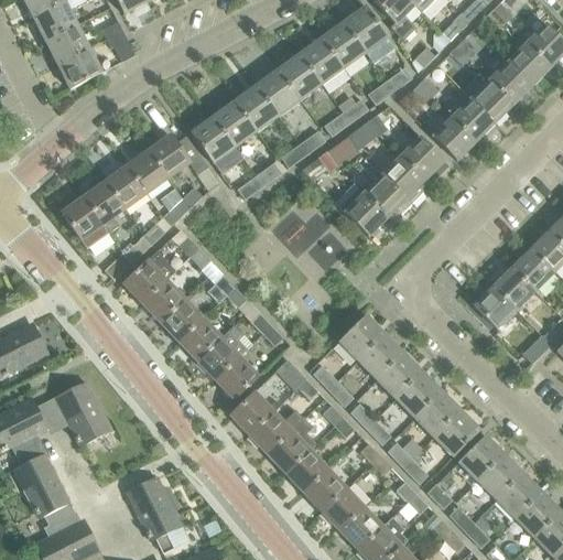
[(24,0),(33,17),(65,0),(24,0)]
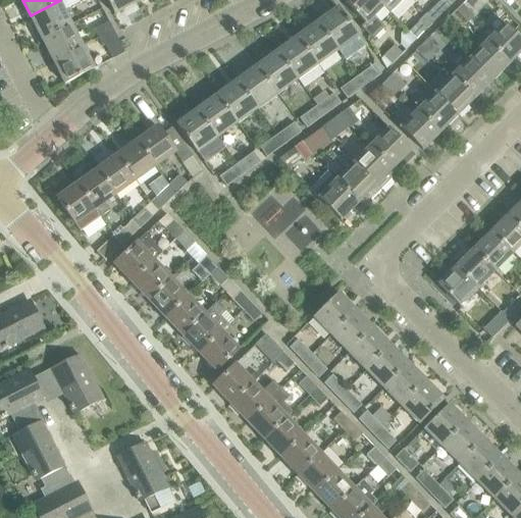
[(31,15),(42,38),(71,22),(60,0),(31,15)]
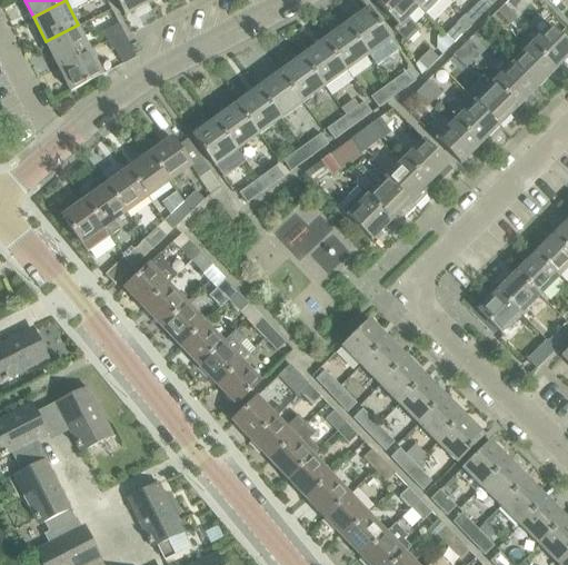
[(125,13),(150,1),(149,0),(118,0),(125,13)]
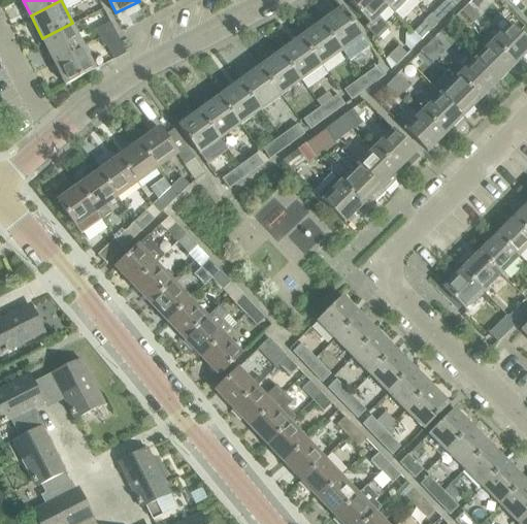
[(380,13),(388,4),(384,0),(349,0),(368,21),(365,24),(377,36),(390,24),(380,13)]
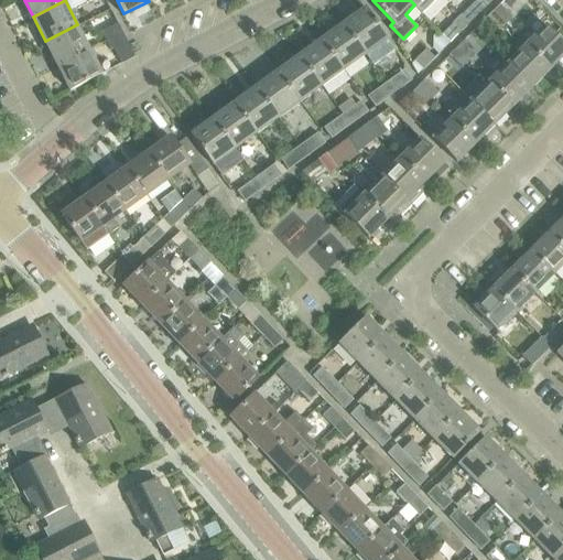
[(410,0),(414,4),(421,11),(431,0),(410,0)]
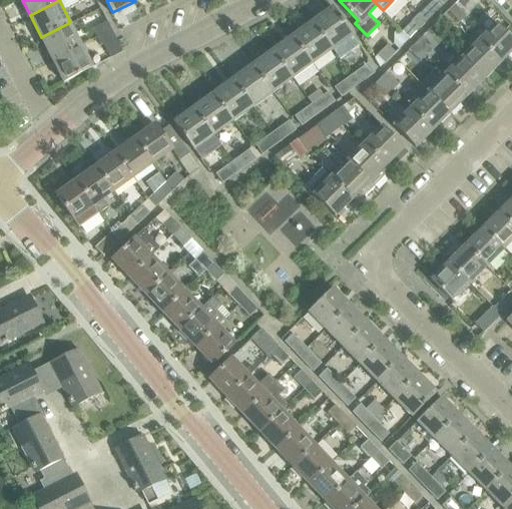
[(443,2),(444,0),(429,0),(419,10),(427,18),(443,2)]
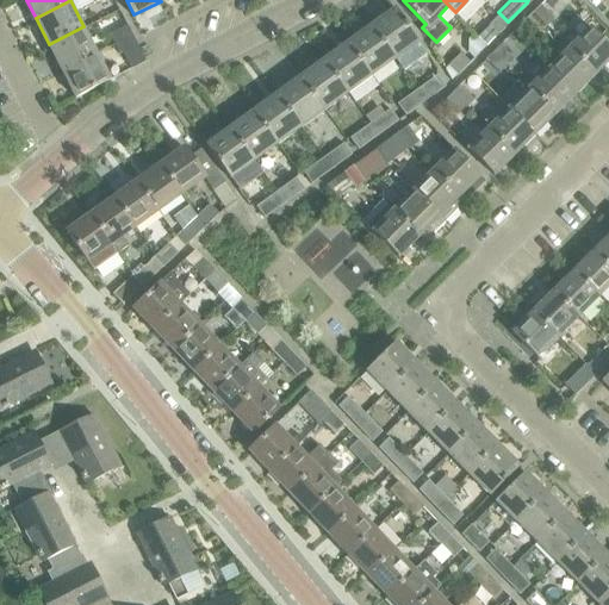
[(540,1),(533,8),(547,23),(554,16),(540,1)]
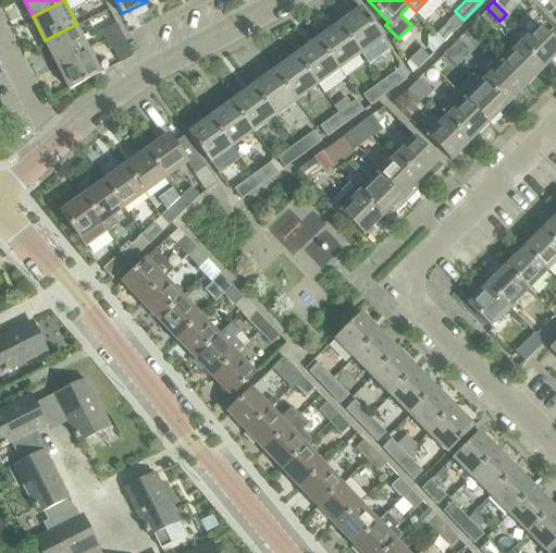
[(361,5),(338,21),(361,52),(383,36),(361,5)]
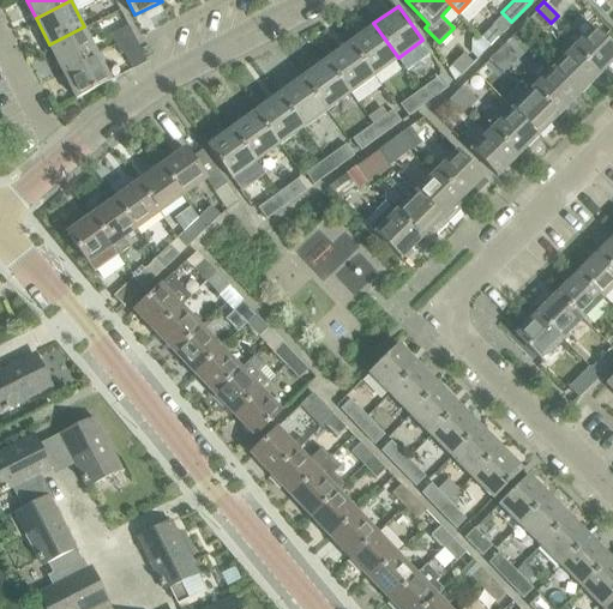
[(544,29),(551,23),(536,8),(530,16),(544,29)]
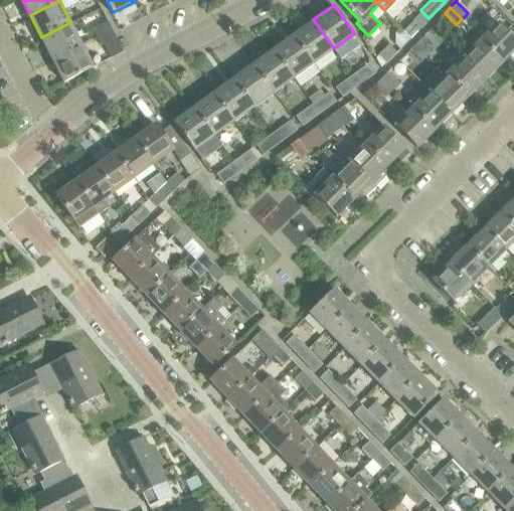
[(418,28),(429,18),(420,10),(410,20),(418,28)]
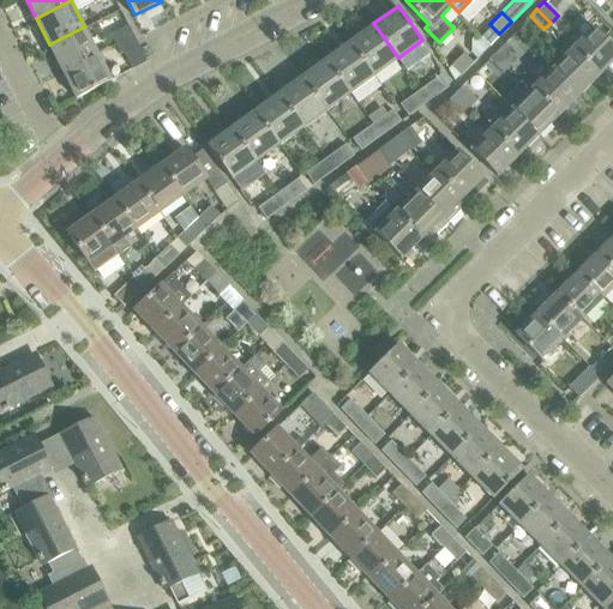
[(112,32),(116,42),(134,34),(128,23),(112,32)]
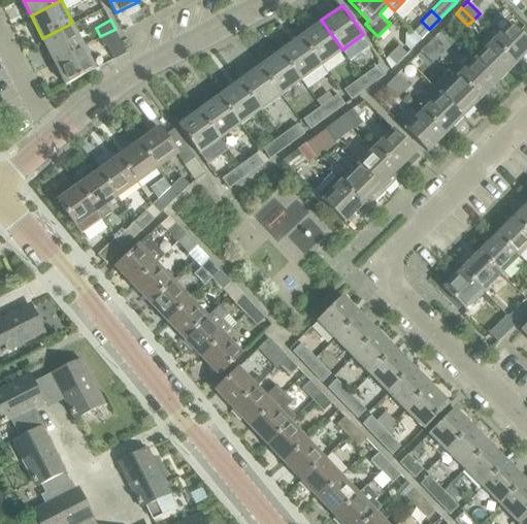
[(321,20),(301,35),(322,64),(342,50),(321,20)]
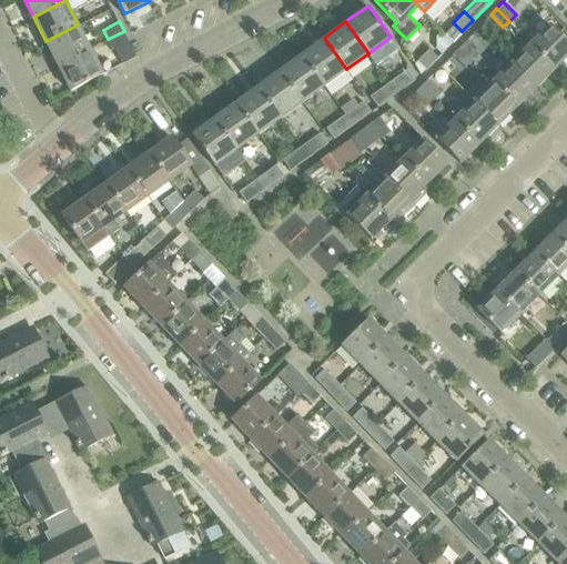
[(533,26),(524,36),(554,66),(566,52),(566,40),(548,22),(538,31),(533,26)]
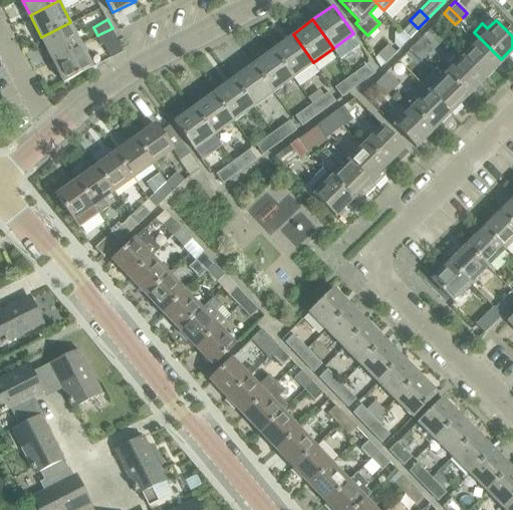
[(41,37),(53,58),(81,43),(70,22),(41,37)]
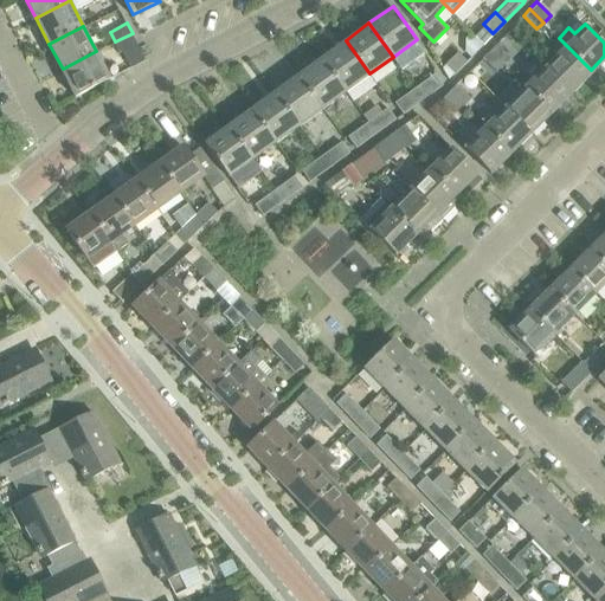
[(146,57),(133,33),(115,41),(120,51),(123,49),(132,64),(146,57)]
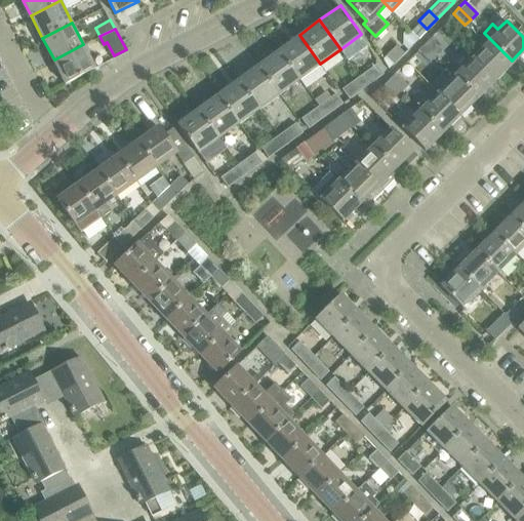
[(482,44),(472,55),(494,78),(512,61),(484,33),(478,39),(481,42),(480,42),(482,44)]
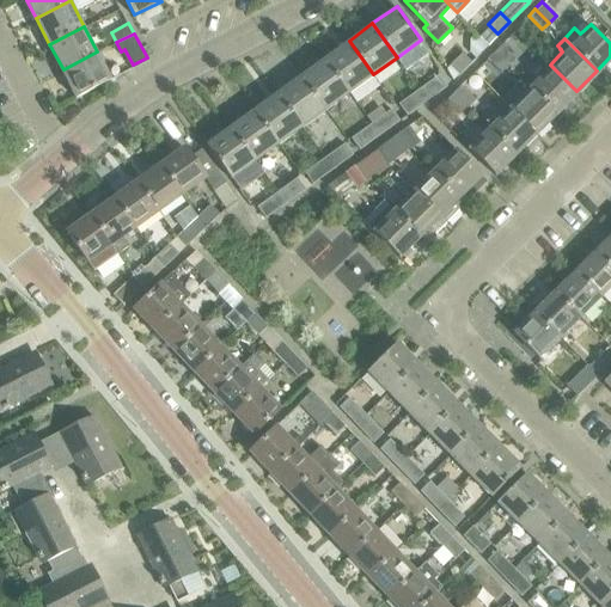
[(343,44),(325,57),(349,91),(373,74),(349,41),(343,44)]
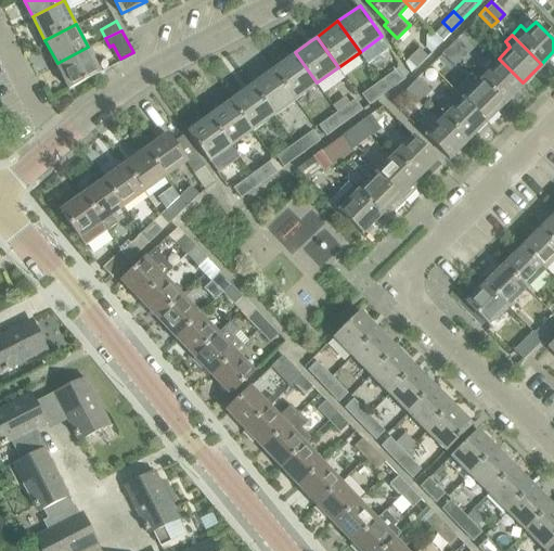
[(455,38),(448,46),(461,58),(468,51),(455,38)]
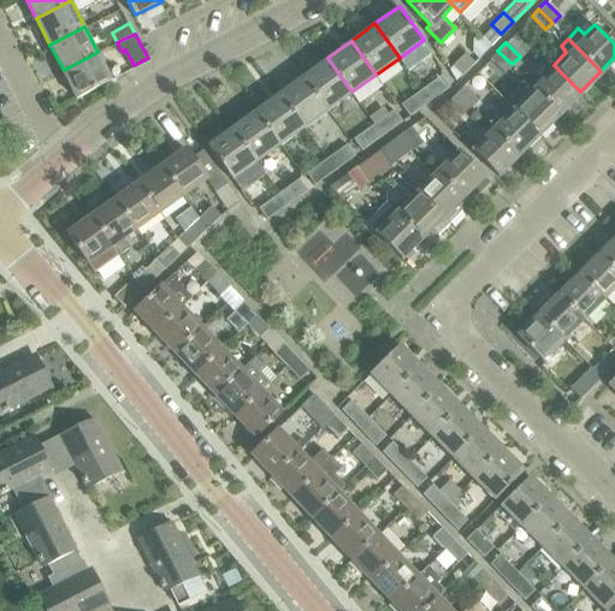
[(462,72),(474,59),(466,51),(454,64),(462,72)]
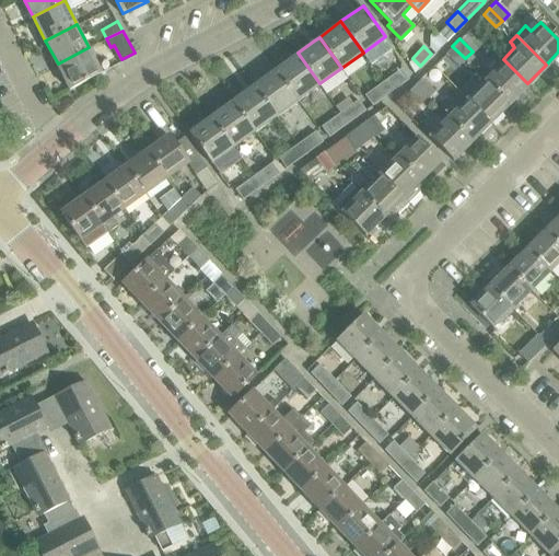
[(458,65),(465,58),(452,46),(446,51),(458,65)]
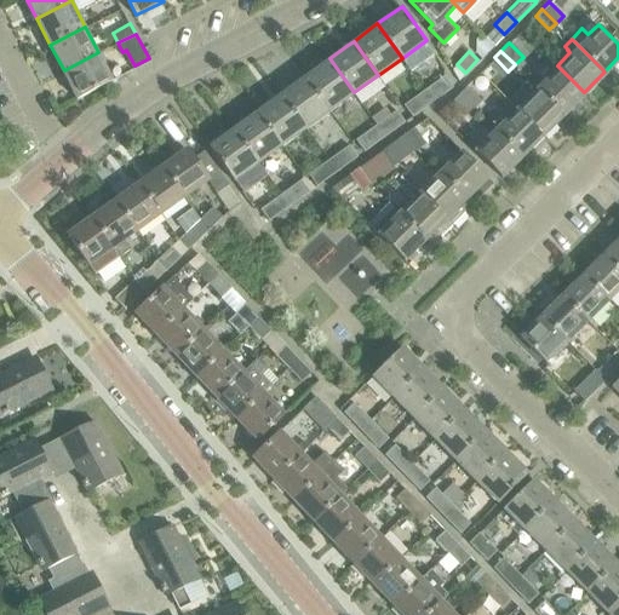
[(113,79),(98,52),(64,70),(78,97),(113,79)]
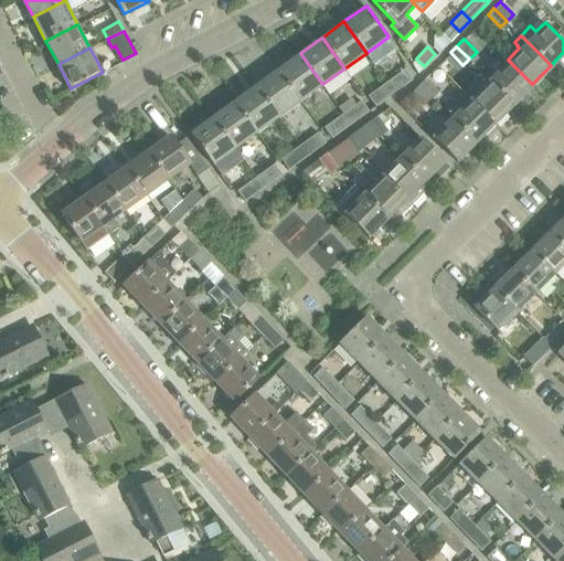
[(300,53),(278,69),(300,99),(317,87),(322,84),(300,53)]
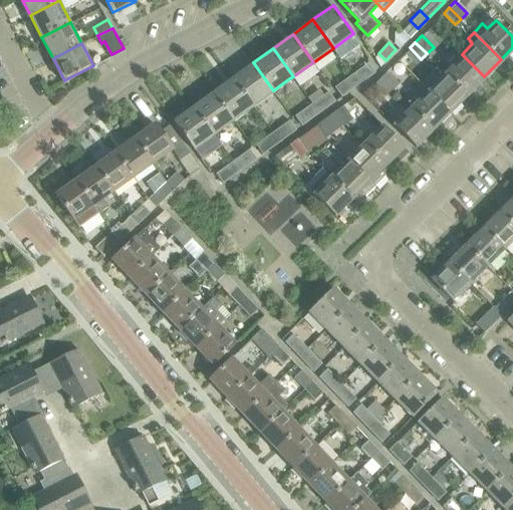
[(462,54),(445,71),(467,94),(484,76),(462,54)]
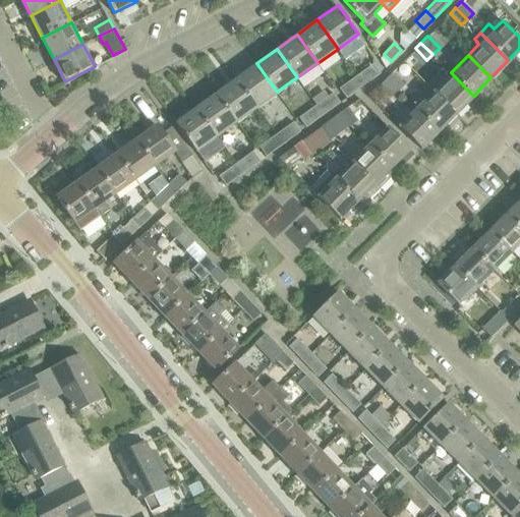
[(376,62),(357,75),(363,84),(382,71),(376,62)]
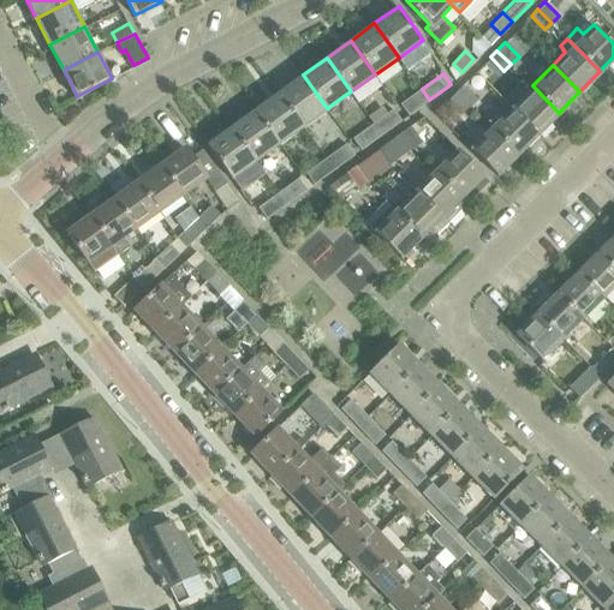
[(303,75),(279,91),(303,125),(327,108),(303,75)]
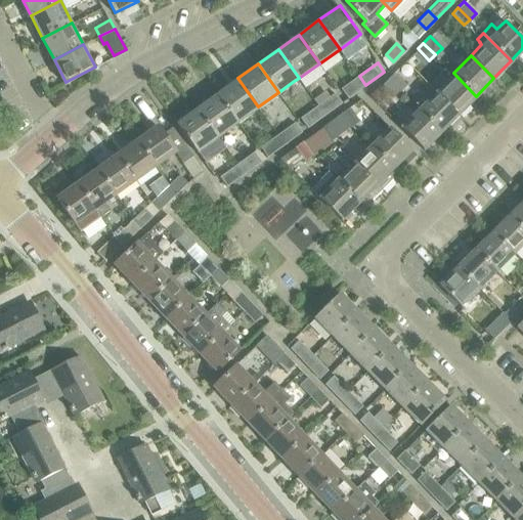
[(395,71),(388,77),(400,89),(406,83),(395,71)]
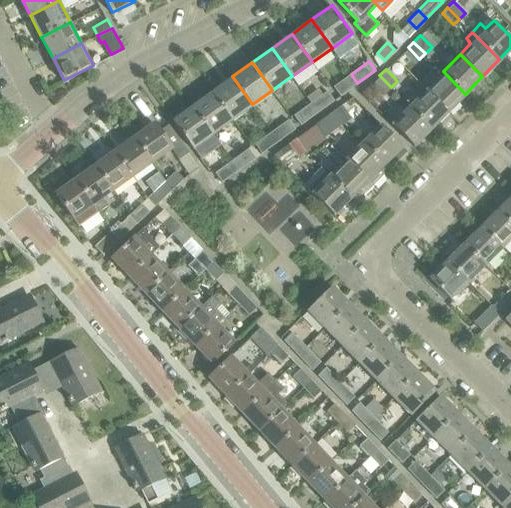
[(443,71),(426,88),(448,110),(465,94),(443,71)]
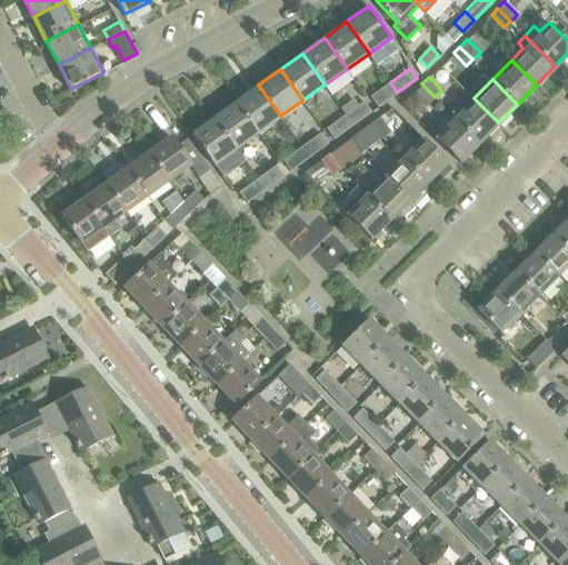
[(379,105),(397,92),(390,82),(372,95),(379,105)]
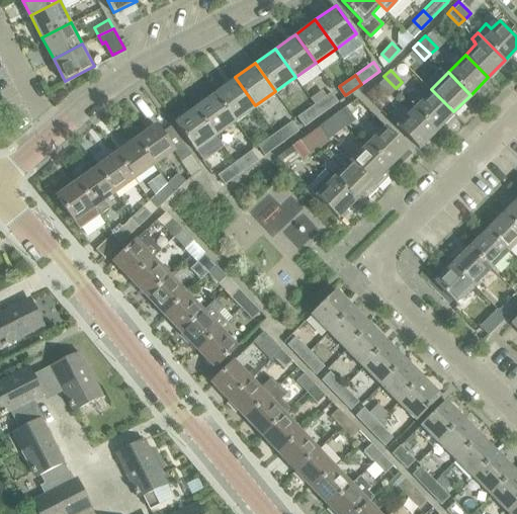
[(390,94),(396,88),(383,76),(378,82),(390,94)]
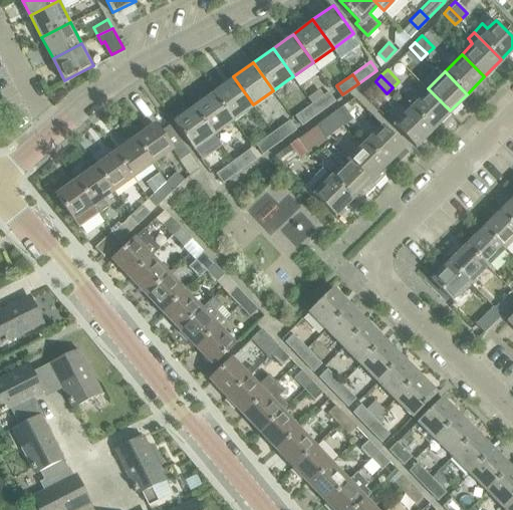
[(233,76),(214,91),(234,119),(253,104),(233,76)]
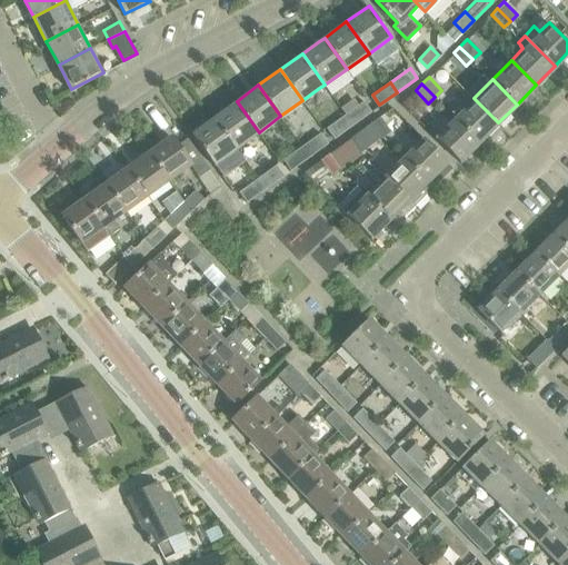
[(474,98),(455,117),(480,141),(498,122),(474,98)]
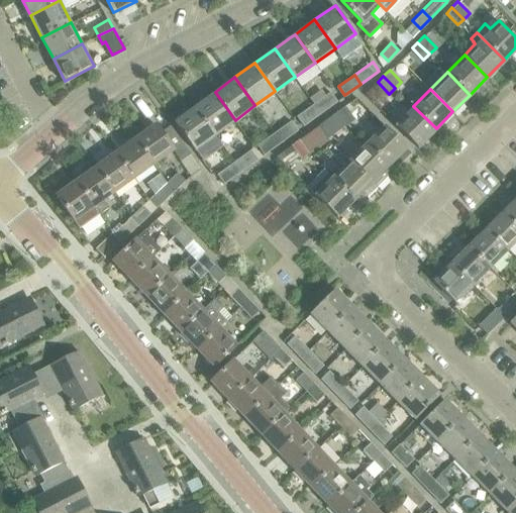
[(332,91),(314,103),(321,112),(338,100),(332,91)]
